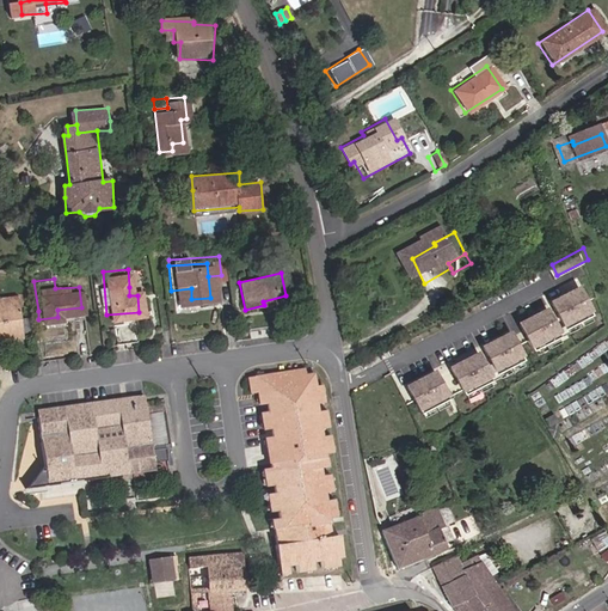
[(0,325),(17,324),(12,285),(0,286),(0,325)]
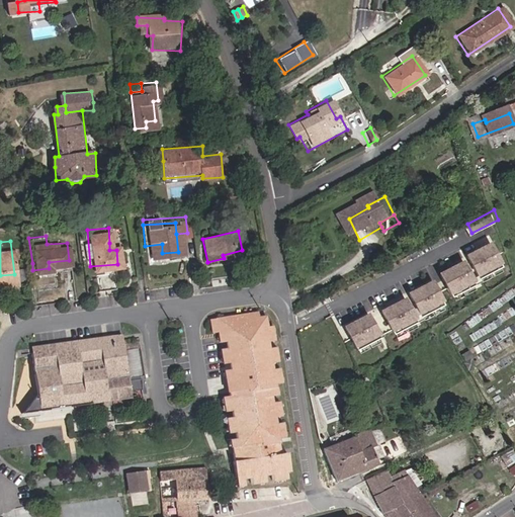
[(483,276),(505,264),(493,241),(469,253),(483,276)]
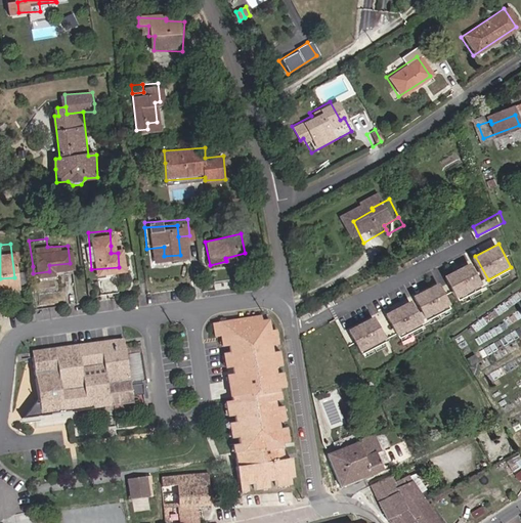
[(147,257),(164,256),(164,247),(146,249),(147,257)]
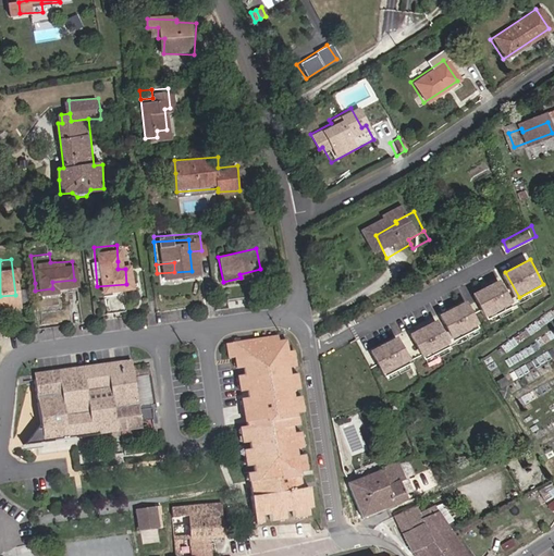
[(515,305),(502,280),(477,293),(490,318),(515,305)]
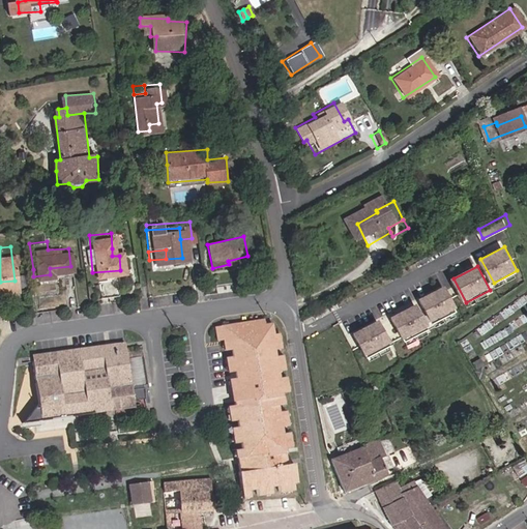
[(112,292),(111,275),(94,276),(95,293),(112,292)]
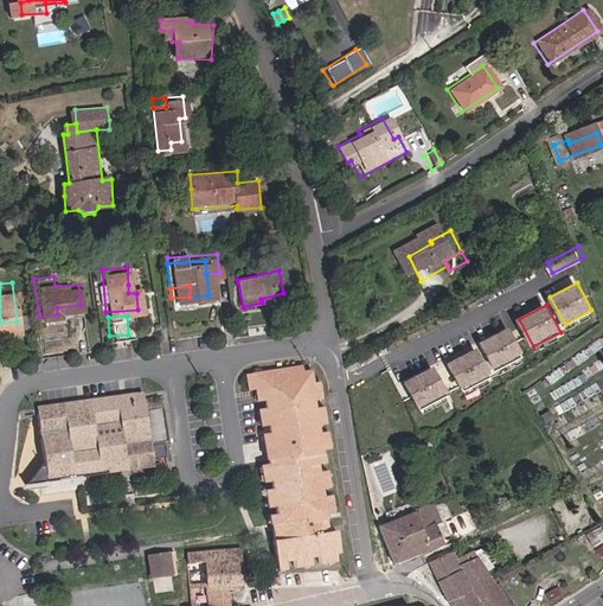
[(245,331),(274,326),(273,316),(244,319),(245,331)]
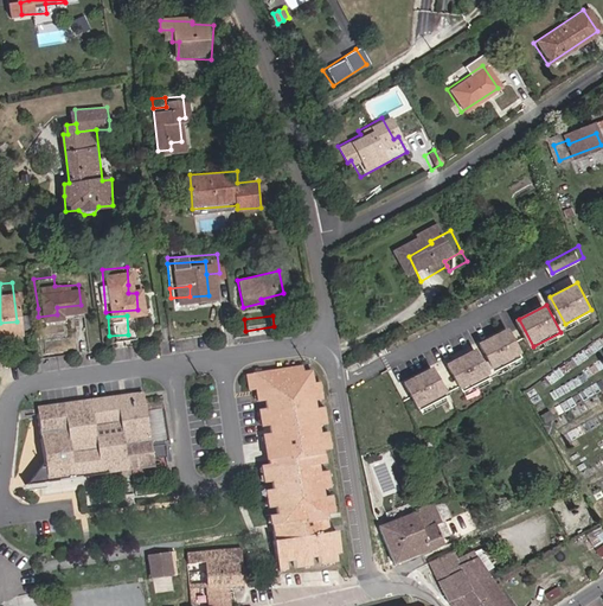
[(524,356),(510,327),(482,343),(498,370),(524,356)]
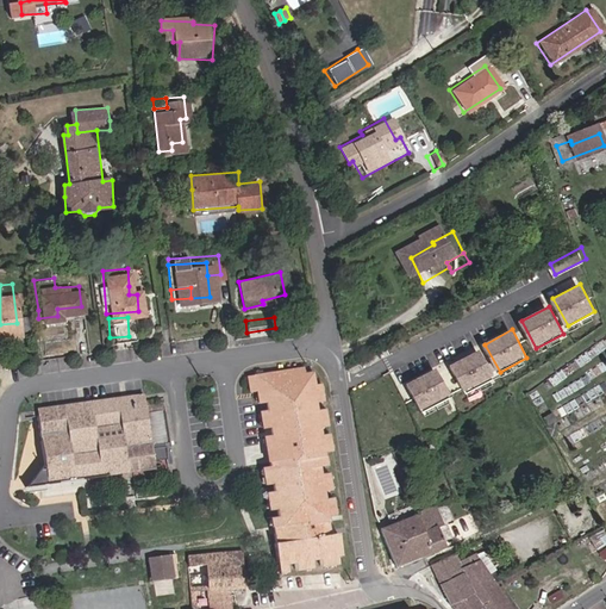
[(497,378),(482,349),(455,365),(469,392),(497,378)]
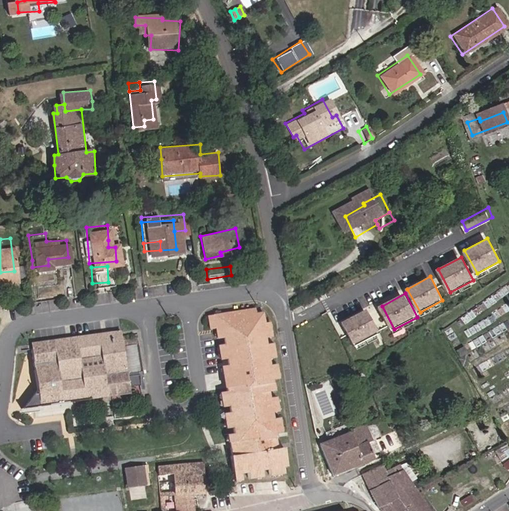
[(280,467),(277,452),(280,451),(279,449),(272,451),(271,439),(276,438),(274,420),(268,420),(267,413),(273,412),(271,397),(265,398),(263,390),(269,389),(268,379),(273,377),(271,364),(265,365),(263,359),(270,358),(268,342),(262,343),(260,335),(265,334),(264,321),(258,322),(256,312),(251,312),(251,310),(227,313),(228,320),(203,323),(204,330),(210,330),(211,341),(218,341),(218,350),(213,350),(214,365),(220,364),(221,372),(216,372),(217,380),(222,379),(224,392),(219,393),(220,397),(215,398),(216,411),(222,410),(223,417),(217,418),(220,434),(226,433),(227,439),(222,441),(226,481),(234,480),(234,475),(239,474),(240,479),(254,477),(254,471),(262,471),(262,476),(277,473),(276,468),(280,467)]
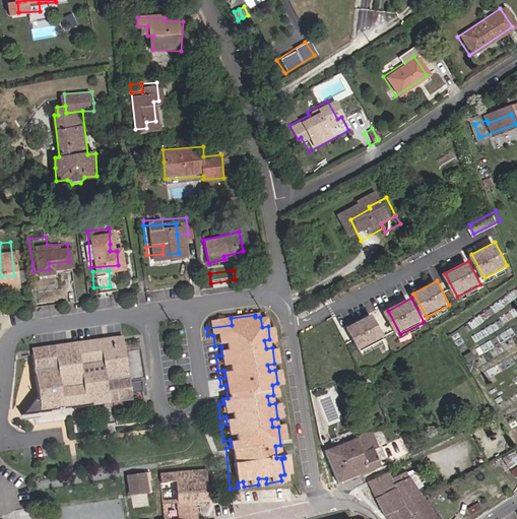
[(386,338),(374,315),(350,327),(363,350),(386,338)]
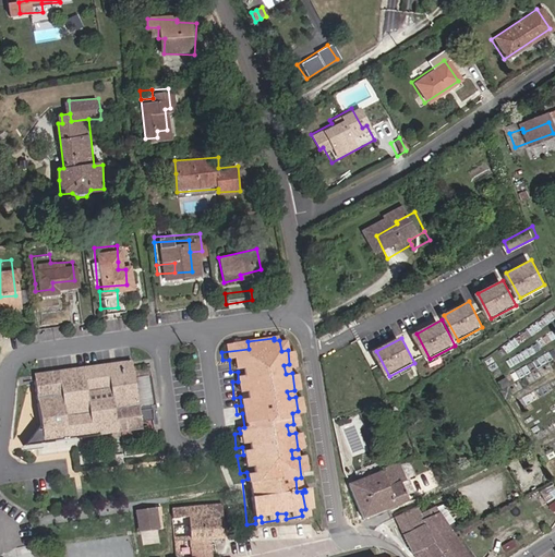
[(249,349),(248,341),(221,343),(221,352),(249,349)]
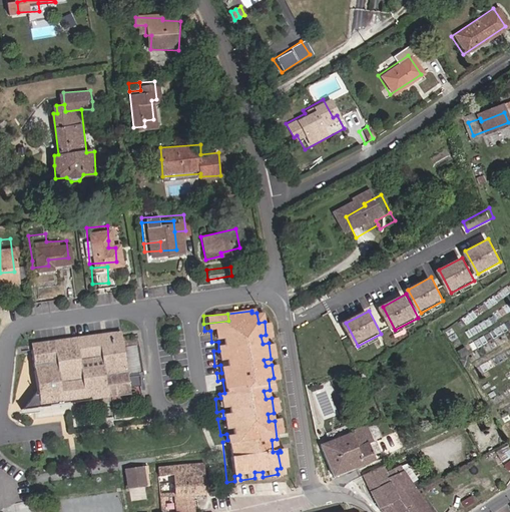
[(114,325),(25,335),(26,342),(115,332),(114,325)]
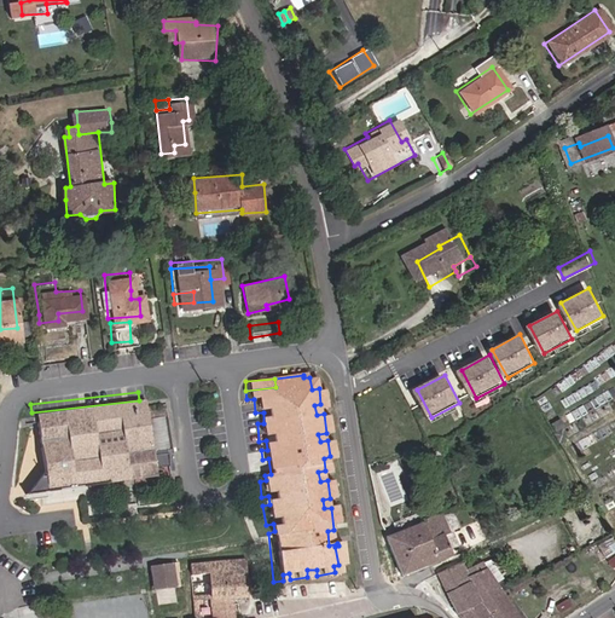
[(32,413),(36,461),(18,484),(39,481),(38,475),(146,463),(140,411),(140,406),(139,400),(32,413)]
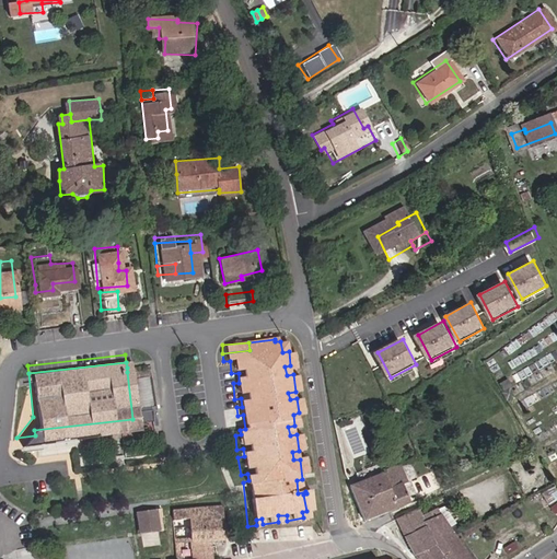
[(142,371),(127,372),(132,419),(146,418),(144,407),(143,403),(146,403),(142,371)]
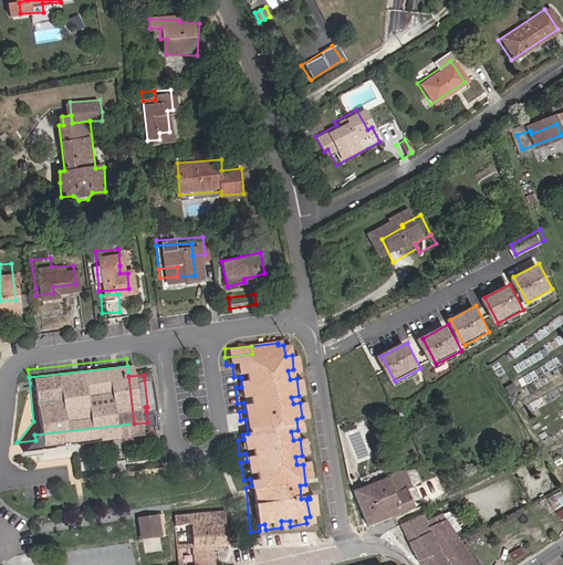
[(347,421),(337,422),(348,480),(353,479),(352,470),(361,468),(347,421)]
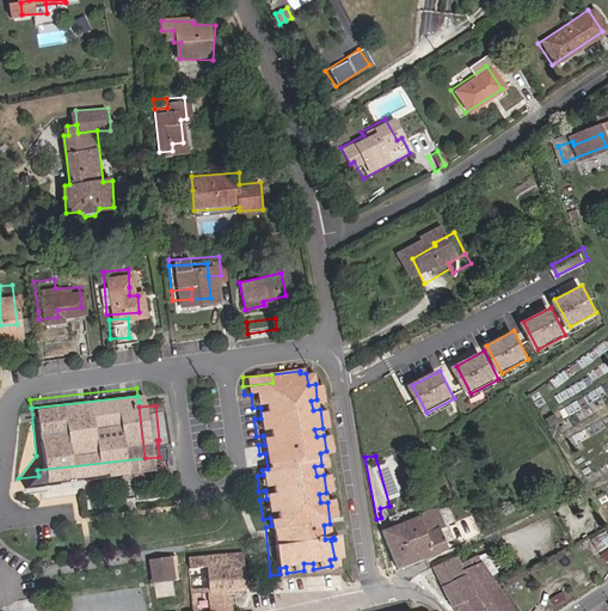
[(418,517),(435,554),(448,548),(441,530),(446,529),(436,508),(417,514),(418,517)]
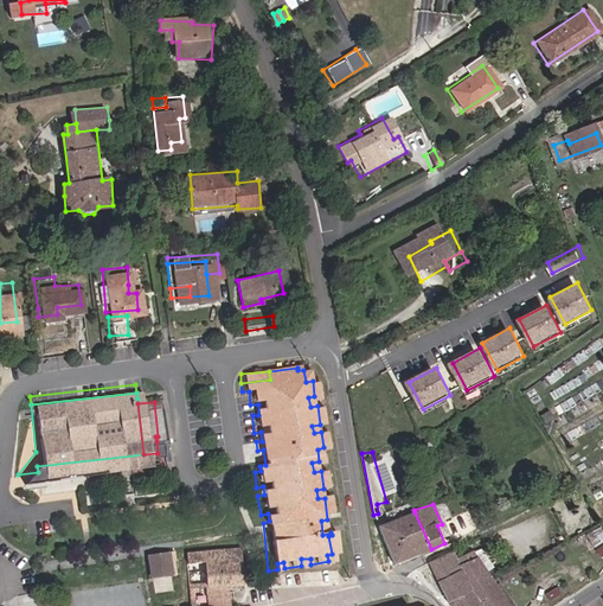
[(396,565),(431,549),(415,512),(378,527),(396,565)]
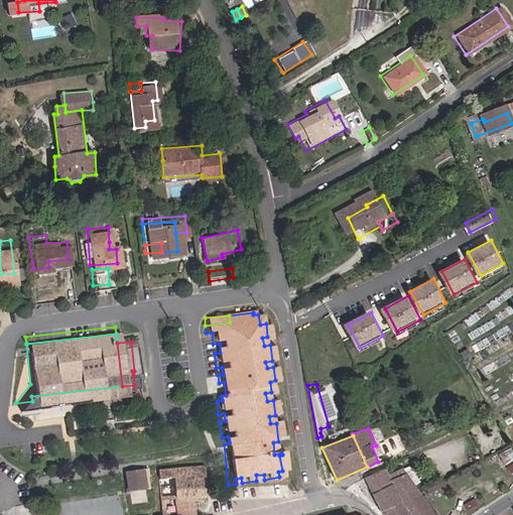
[(512,448),(511,446),(502,453),(507,461),(512,457),(512,448)]
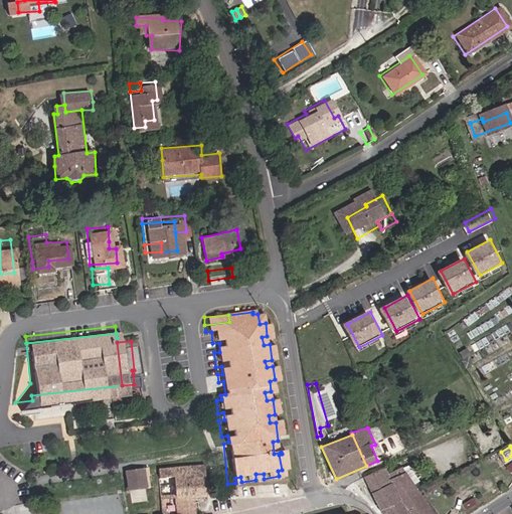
[(180,513),(197,513),(195,497),(208,496),(206,471),(205,464),(188,466),(181,466),(177,467),(160,469),(161,480),(177,478),(179,511),(180,513)]
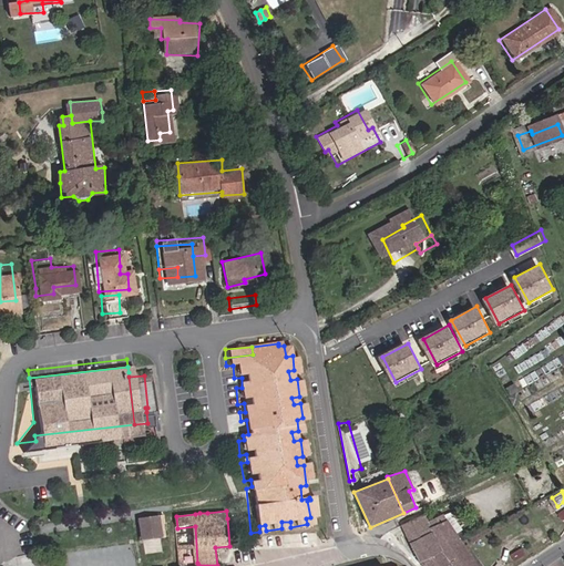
[(421,562),(461,542),(448,522),(438,526),(430,512),(403,525),(421,562)]
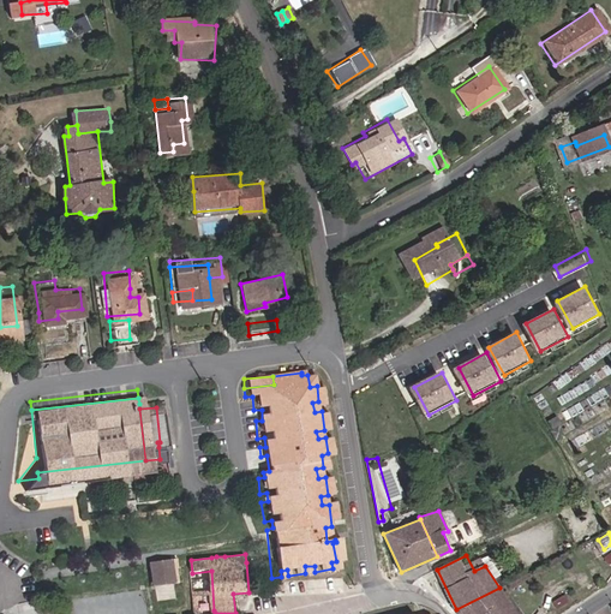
[(174,562),(159,564),(161,584),(177,583),(174,562)]
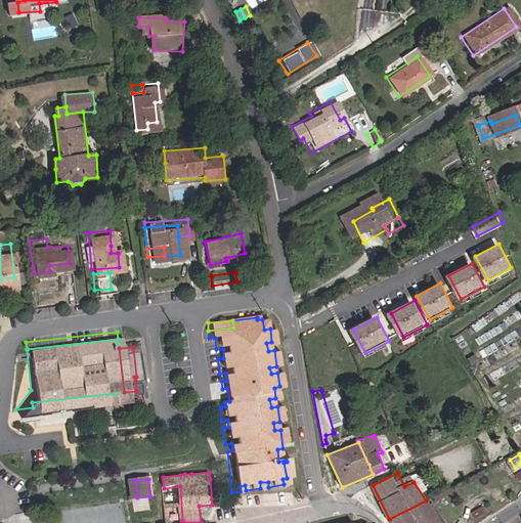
[(426,500),(389,519),(393,522),(440,522),(437,518),(426,500)]
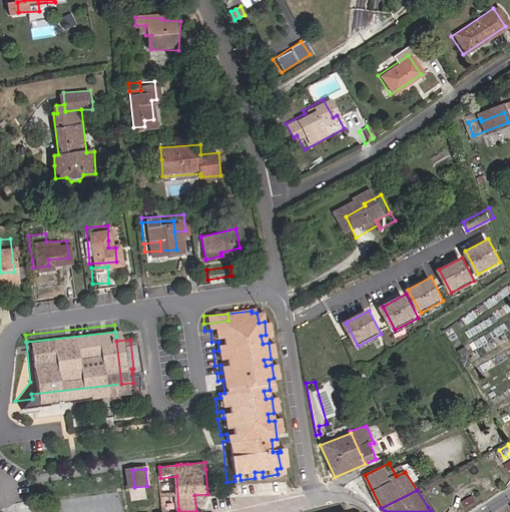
[(473,493),(463,499),(467,504),(476,499),(473,493)]
